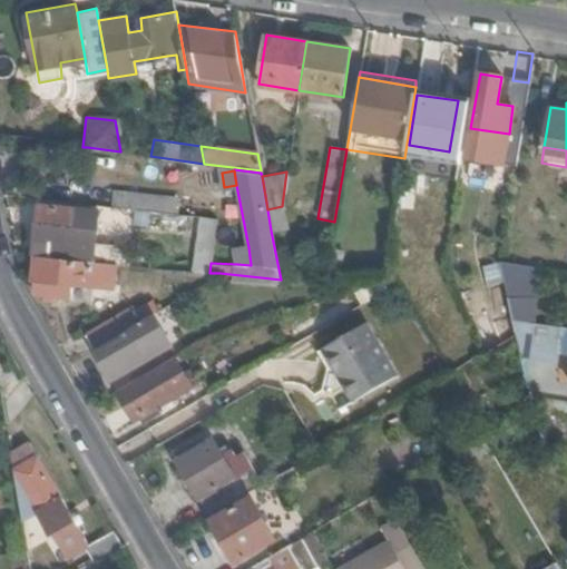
[(116,189),(114,206),(179,214),(182,197),(116,189)]
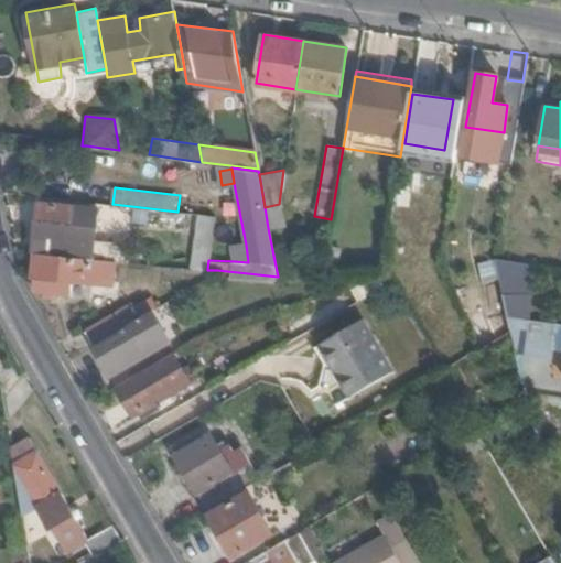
[(33,236),(31,251),(33,252),(47,253),(93,258),(114,260),(116,244),(94,241),(97,208),(36,202),(33,236)]
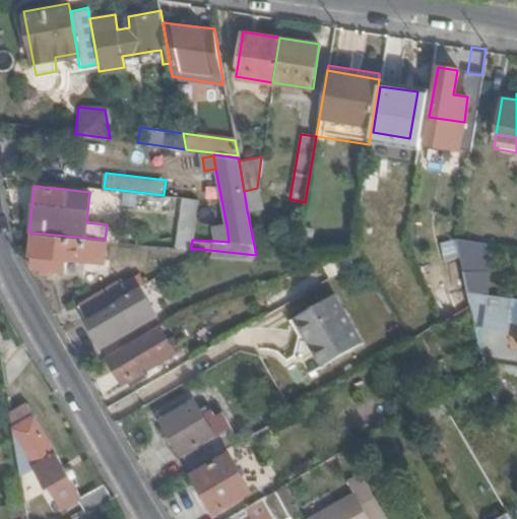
[(257,188),(244,191),(247,210),(261,207),(257,188)]
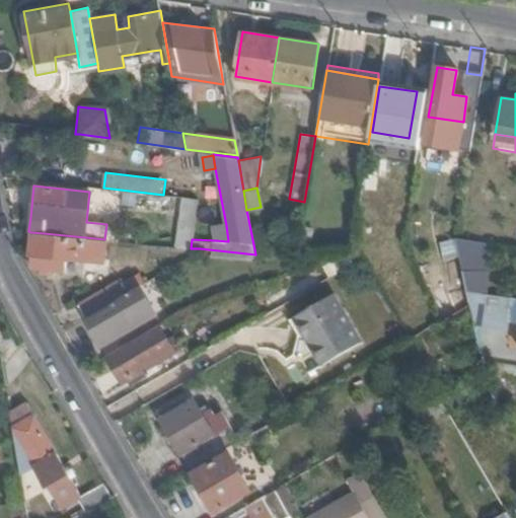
[(190,248),(196,198),(180,197),(174,246),(190,248)]
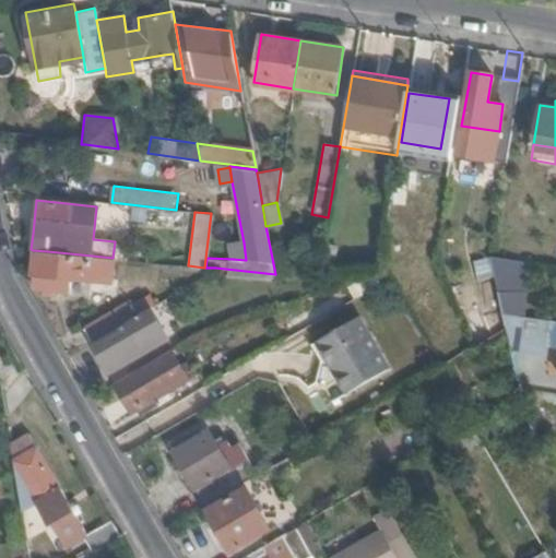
[(232,245),(233,259),(246,260),(244,242),(232,245)]
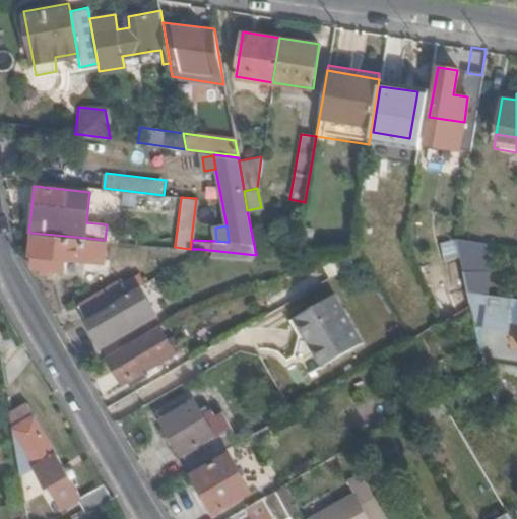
[(44,234),(30,233),(28,256),(31,257),(31,267),(63,270),(64,260),(103,263),(105,240),(85,238),(44,234)]
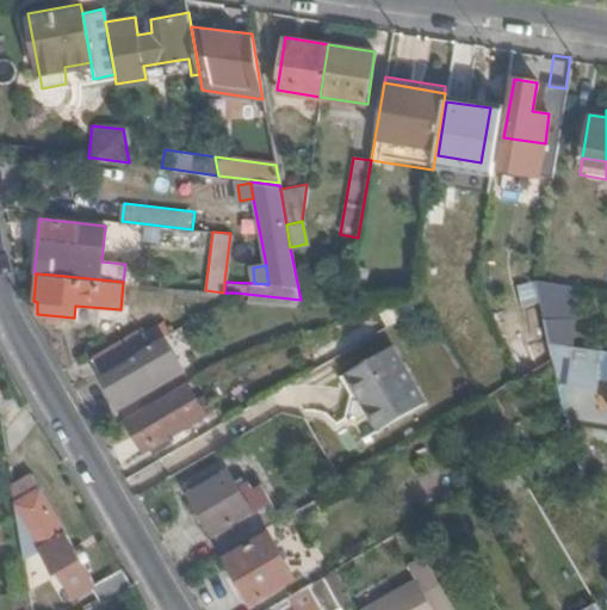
[(536,281),(536,279),(521,282),(531,328),(544,325),(536,281)]
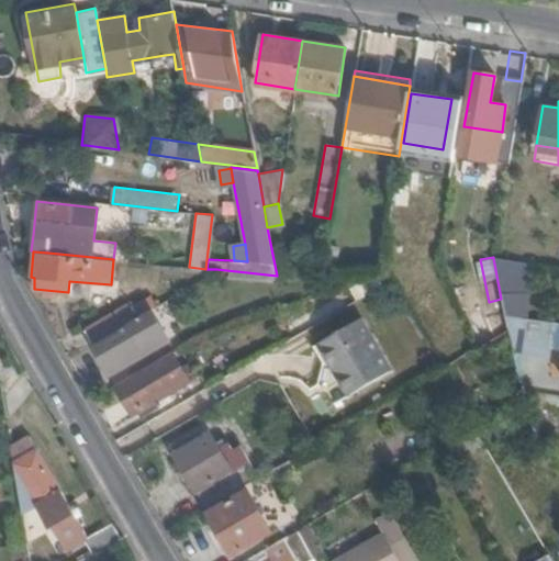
[(84,328),(91,343),(126,323),(136,317),(127,302),(84,328)]
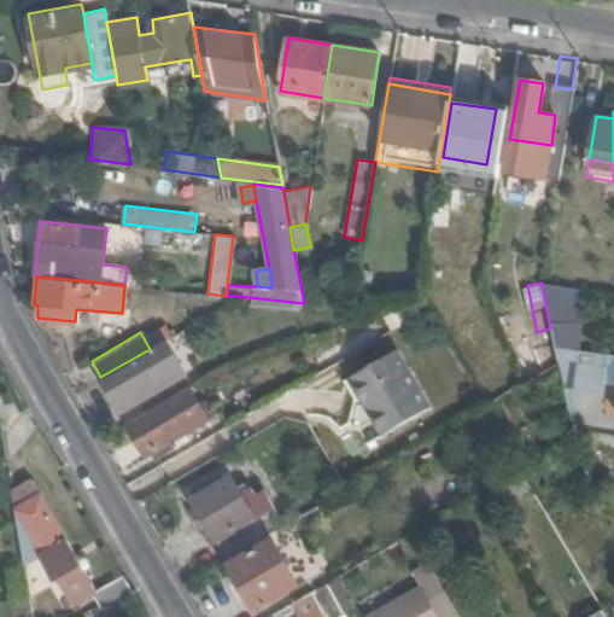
[(141,360),(104,382),(121,412),(159,389),(186,373),(167,338),(150,349),(139,355),(141,360)]
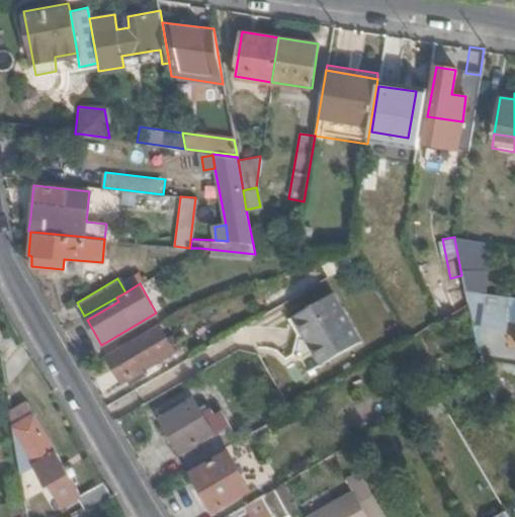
[(476,292),(465,291),(467,303),(473,325),(505,330),(509,297),(476,292)]
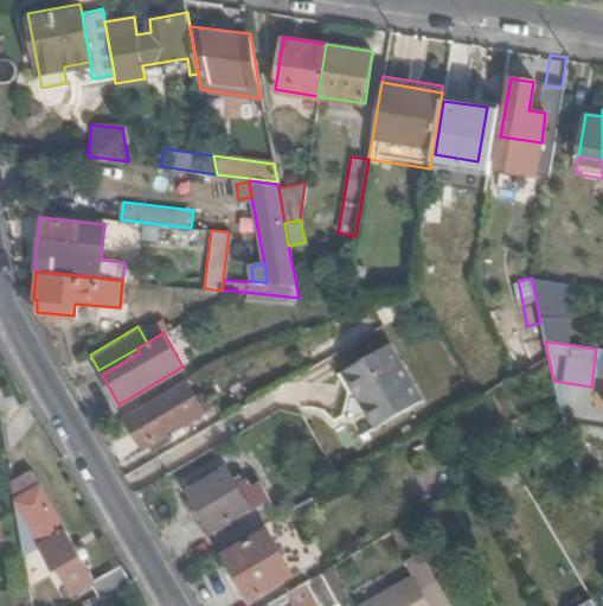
[(422,402),(390,346),(344,372),(377,427),(422,402)]
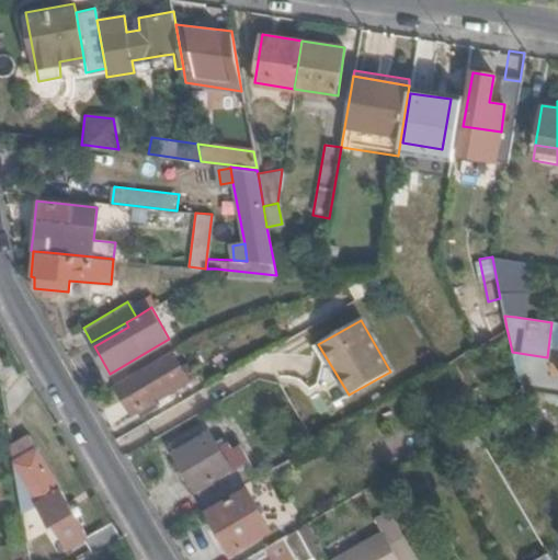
[(172,350),(115,383),(134,413),(151,403),(155,409),(174,398),(170,391),(190,379),(172,350)]
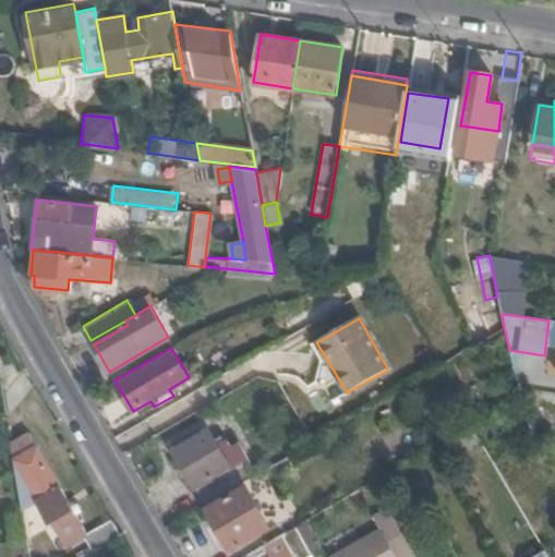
[(172,449),(205,504),(256,473),(234,436),(228,440),(218,446),(213,436),(208,428),(172,449)]
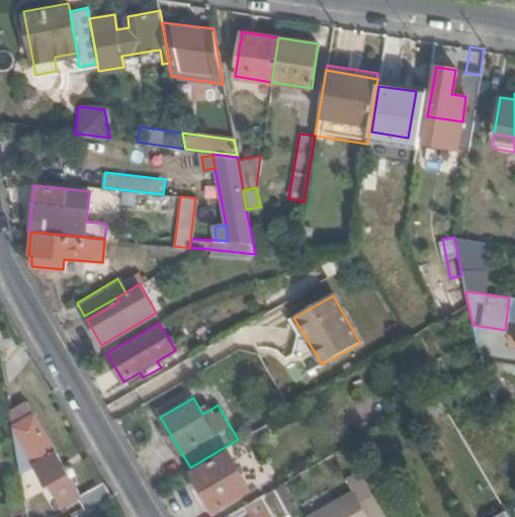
[(206,400),(197,405),(202,414),(211,409),(206,400)]
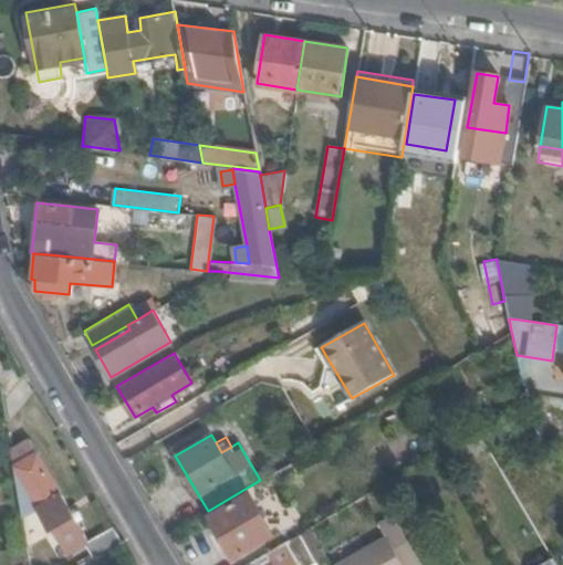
[(38,451),(13,466),(22,515),(38,506),(52,531),(56,527),(70,551),(84,543),(94,560),(123,543),(113,526),(89,540),(38,451)]
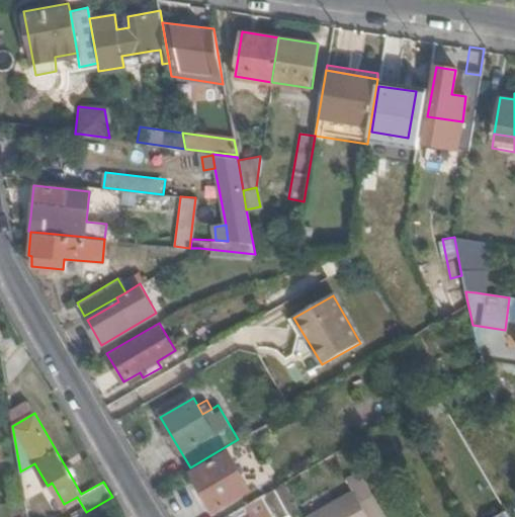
[(16,455),(13,440),(0,442),(0,458),(16,455)]
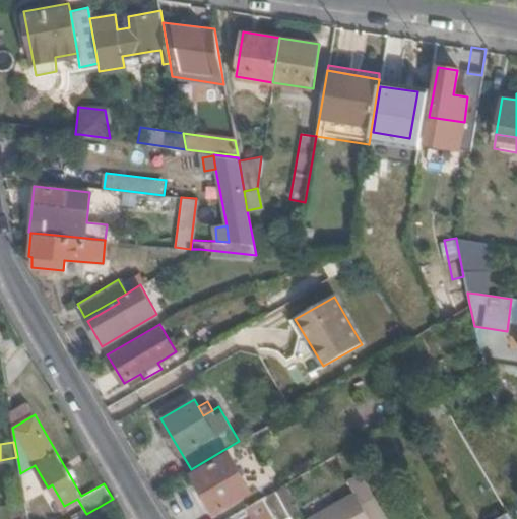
[(215,511),(250,491),(229,454),(194,475),(215,511)]
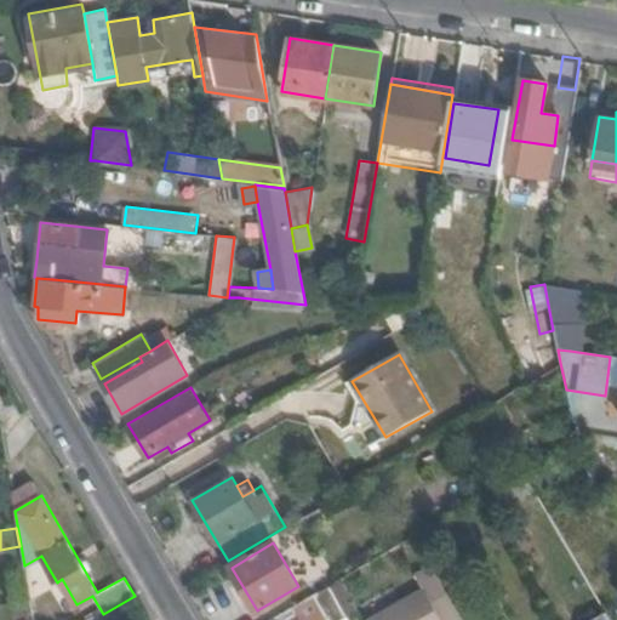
[(461,619),(432,568),(413,578),(422,591),(372,619),(461,619)]
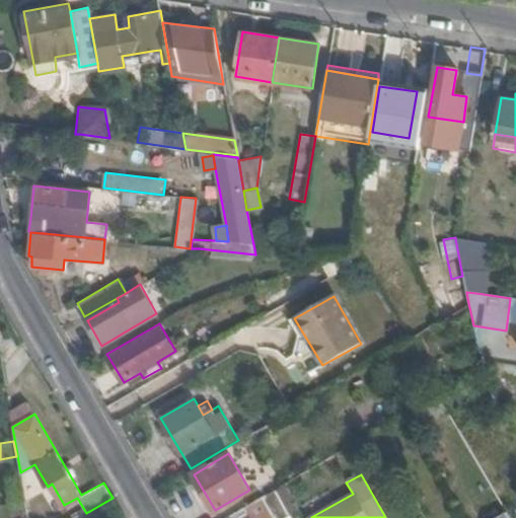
[(275,490),(263,496),(275,517),(285,517),(290,516),(275,490)]
